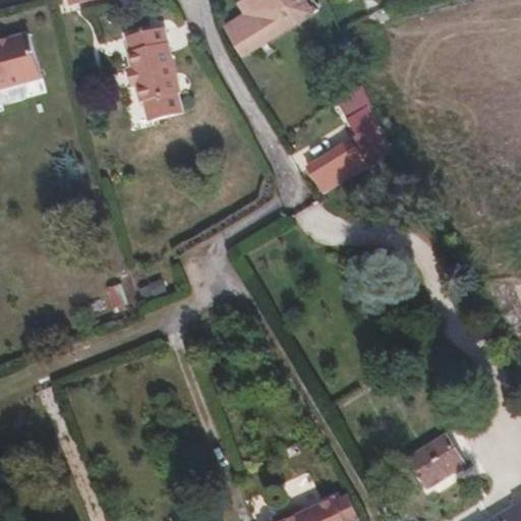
[(310,17),(298,0),(252,0),(237,9),(243,19),(224,33),(242,61),(310,17)]
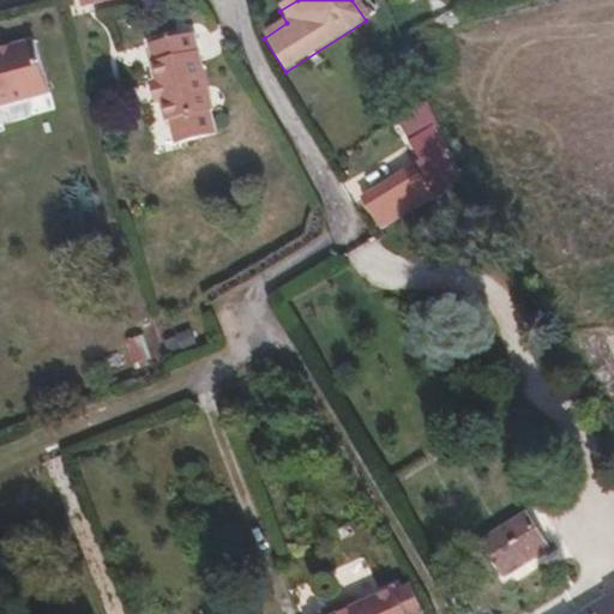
[(212,112),(194,36),(155,46),(160,62),(155,64),(160,83),(158,83),(162,103),(167,121),(172,120),(174,120),(181,125),(185,143),(215,136),(210,113),(212,112)]
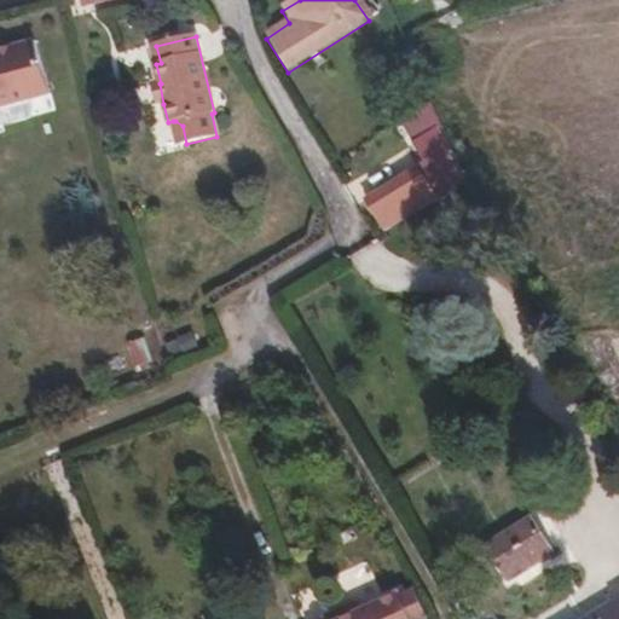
[(55,93),(42,41),(17,47),(18,52),(9,55),(6,50),(0,51),(0,106),(34,99),(55,93)]
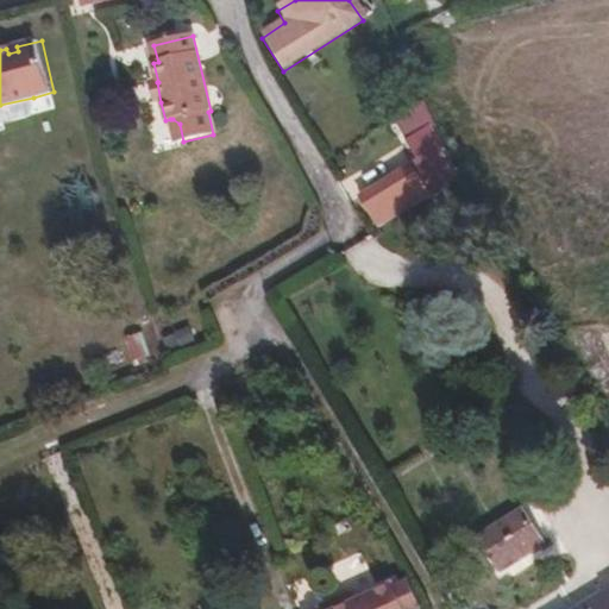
[(161,102),(157,82),(149,85),(152,105),(161,102)]
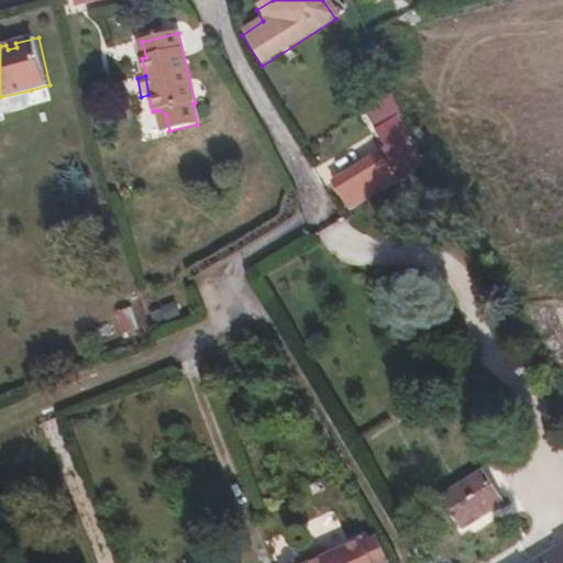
[(0,116),(25,109),(32,97),(31,90),(0,97),(0,116)]
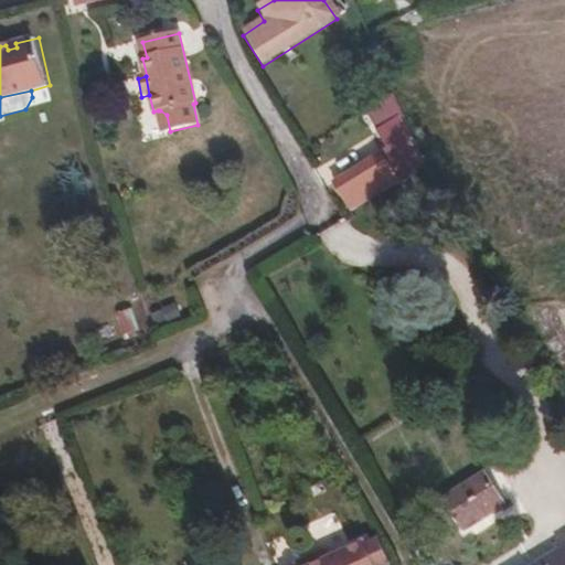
[(160,110),(158,110),(163,132),(170,131),(167,115),(160,110)]
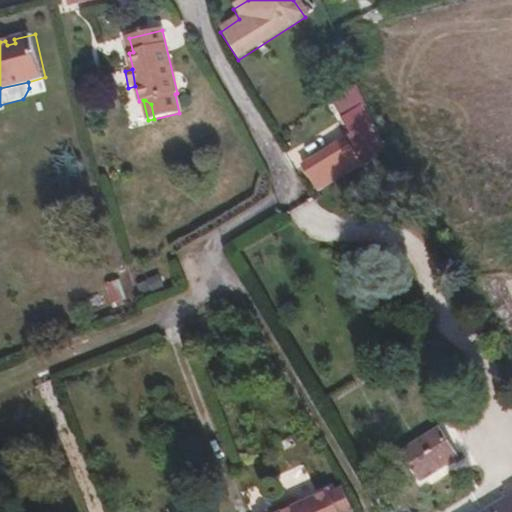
[(375,137),(364,120),(357,124),(369,142),(375,137)]
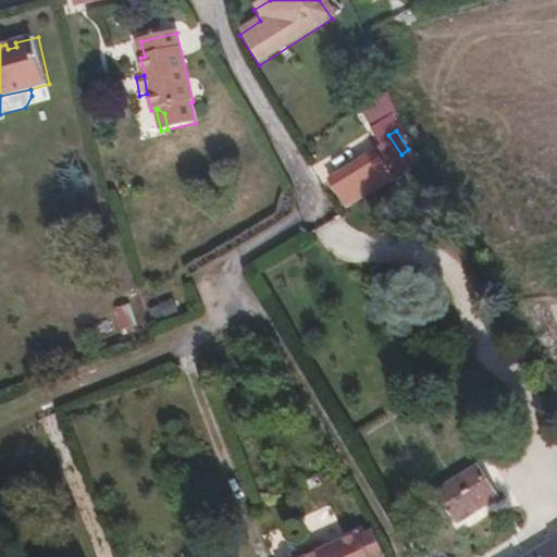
[(346,208),(392,180),(376,155),(331,183),(346,208)]
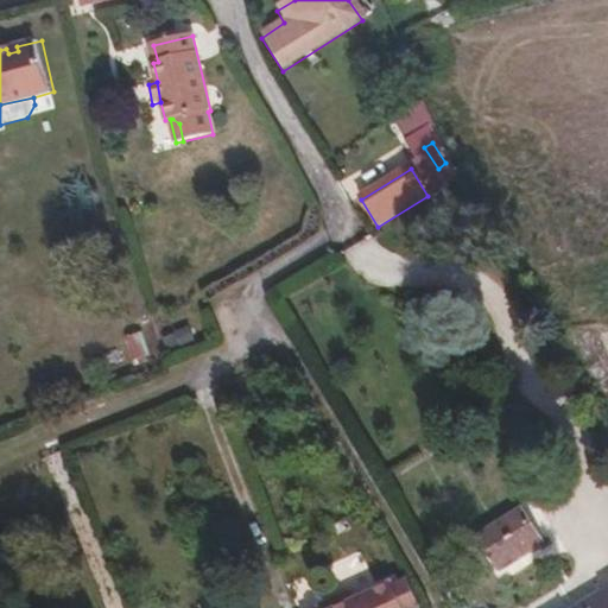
[(517,510),(479,537),(500,572),(542,544),(537,537),(519,508),(517,510)]
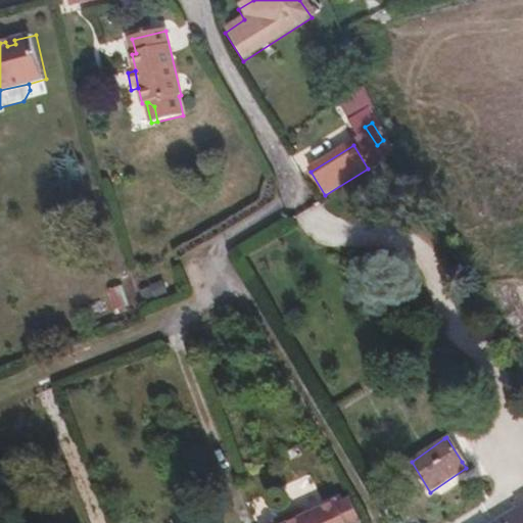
[(374,522),(366,502),(353,507),(351,503),(318,518),(304,522),(374,522)]
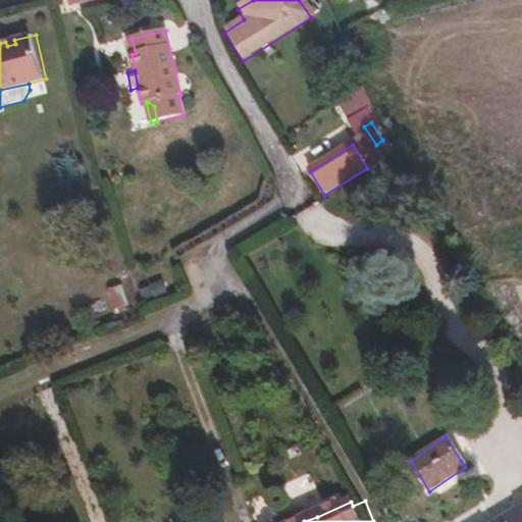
[(304,521),(317,517),(313,510),(291,519),(292,521),(304,521)]
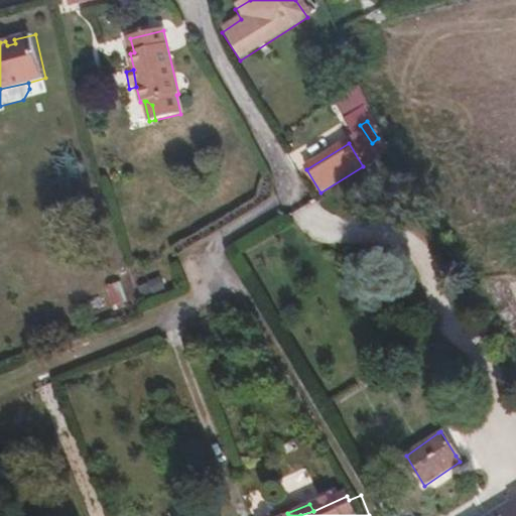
[(515,515),(515,507),(500,515),(515,515)]
